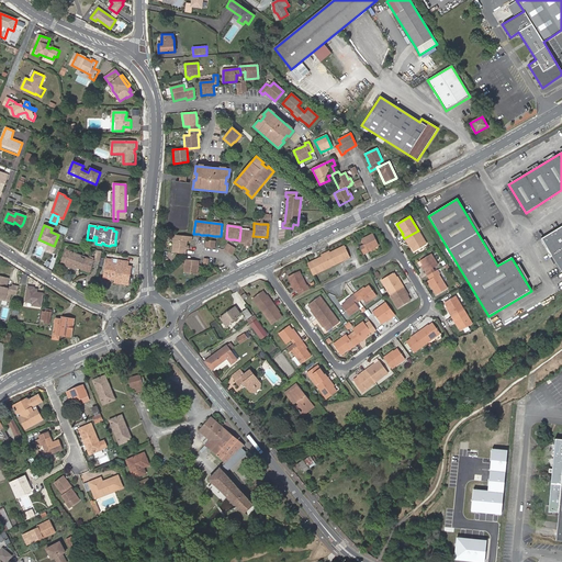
[(561,272),(561,226),(541,239),(561,272)]
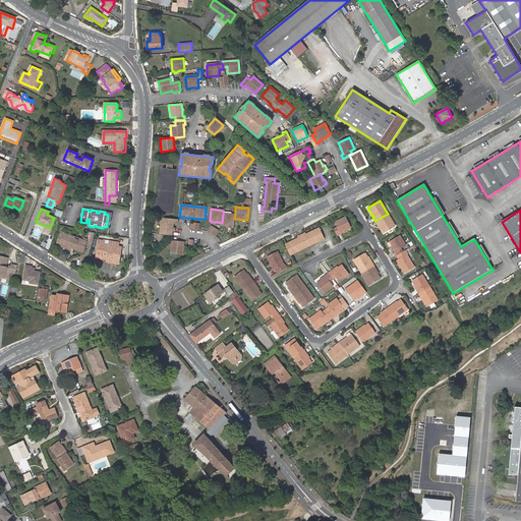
[(233,227),(234,219),(235,215),(223,214),(222,223),(221,226),(226,226),(228,226),(232,227),(233,227)]
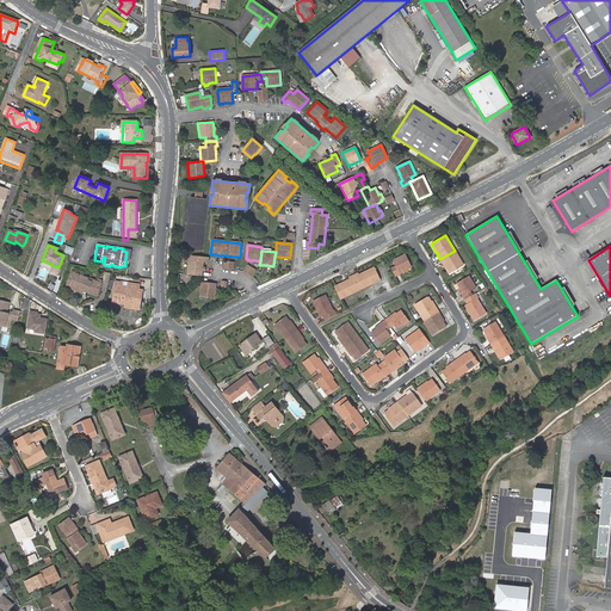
[(455,251),(439,259),(443,263),(444,263),(450,273),(464,265),(455,251)]
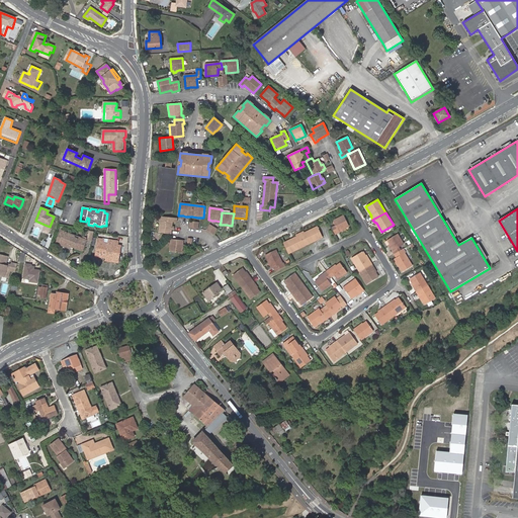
[(170,235),(171,231),(171,227),(172,223),(176,223),(177,219),(160,217),(158,233),(170,235)]
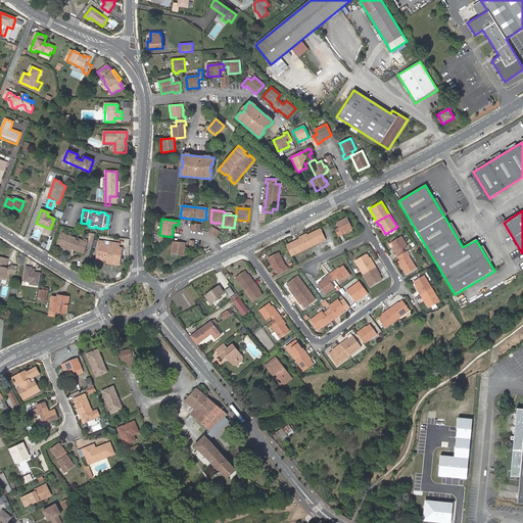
[(335,231),(338,237),(342,235),(341,234),(352,229),(347,219),(336,224),(339,229),(335,231)]
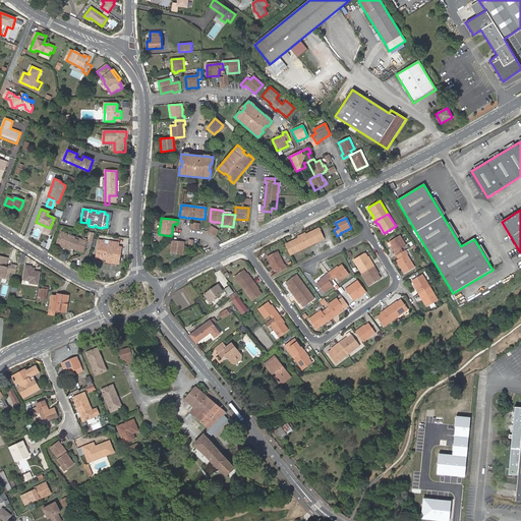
[(216,236),(219,231),(211,226),(208,231),(216,236)]
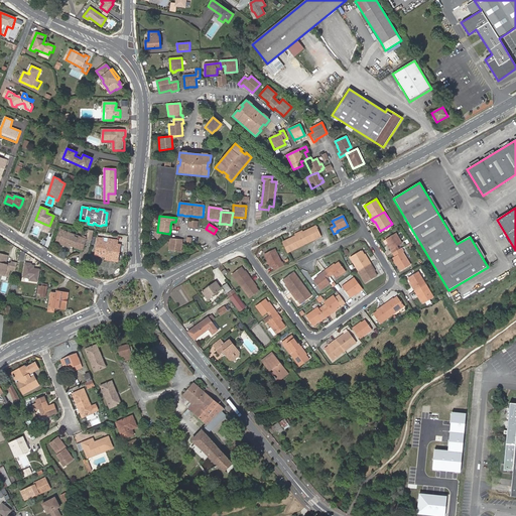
[(304,231),(309,242),(321,237),(316,226),(304,231)]
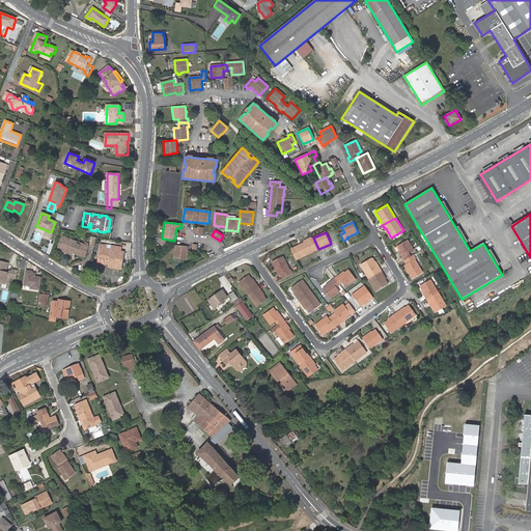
[(57,249),(61,250),(66,239),(62,236),(57,249)]
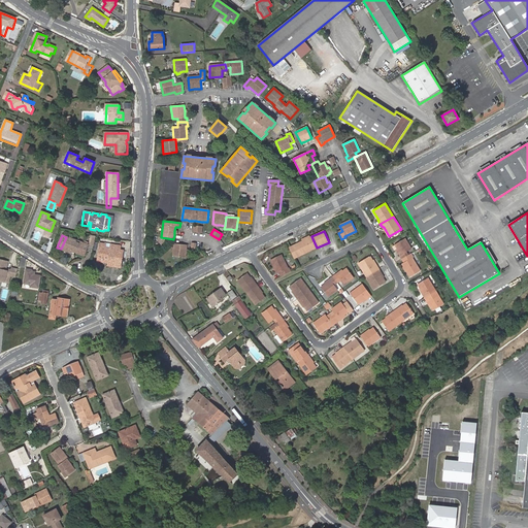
[(294,259),(317,248),(311,236),(310,237),(309,236),(301,240),(302,241),(289,248),(294,259)]
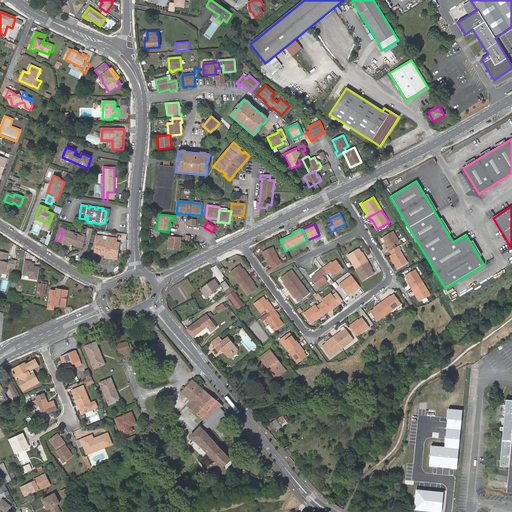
[(81,247),(83,240),(81,239),(81,236),(64,230),(59,241),(68,245),(69,242),(72,243),(72,244),(81,247)]
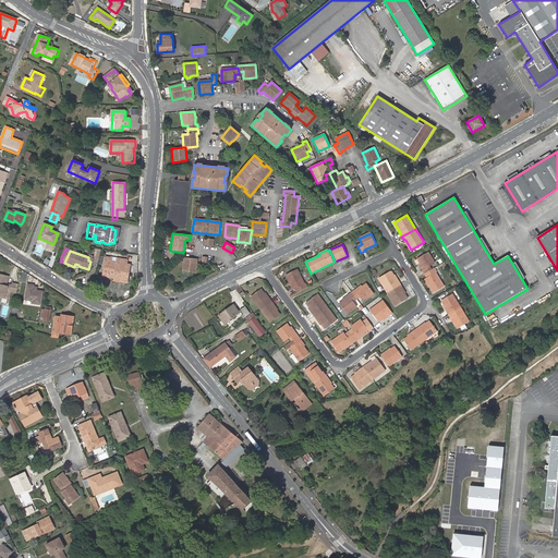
[(423,270),(425,275),(433,270),(431,267),(435,264),(428,253),(419,259),(424,270),(423,270)]
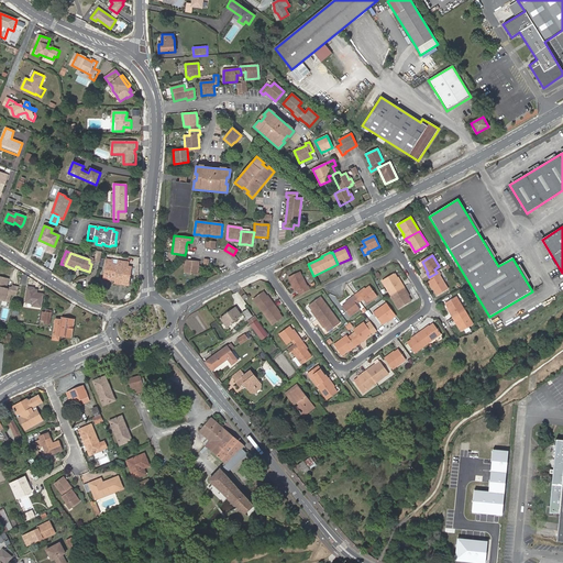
[(127,273),(128,268),(129,263),(119,262),(118,266),(112,265),(112,261),(107,261),(105,275),(110,276),(110,278),(111,278),(110,280),(116,280),(114,284),(120,285),(129,286),(130,277),(123,276),(124,273),(127,273)]
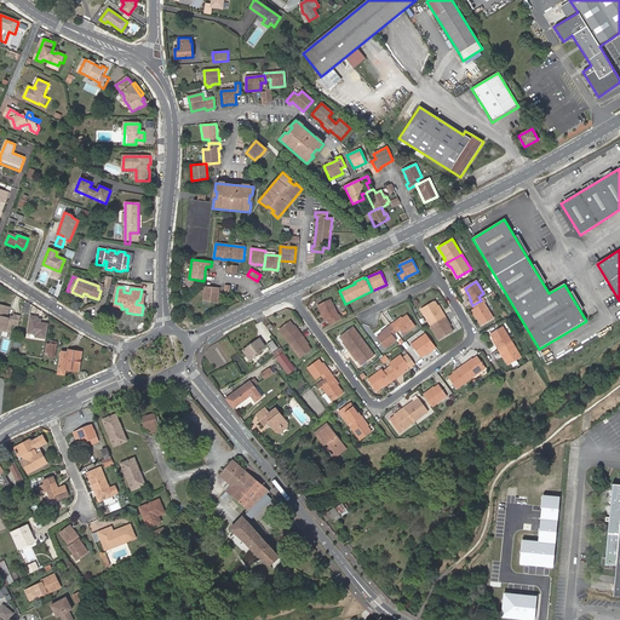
[(218,303),(218,296),(219,293),(219,288),(204,287),(202,302),(218,303)]
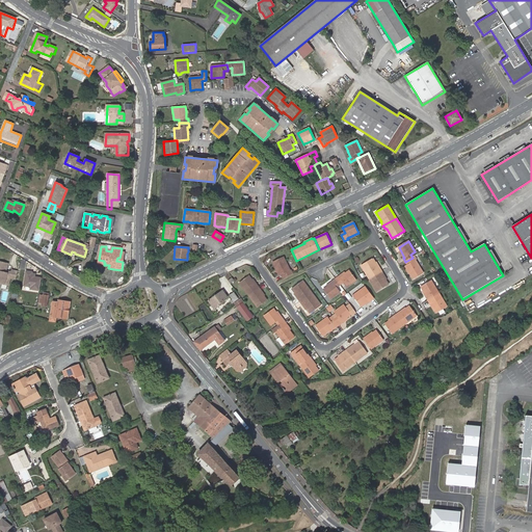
[(281,275),(283,278),(292,274),(290,270),(290,271),(283,257),(272,262),(278,276),(281,275)]
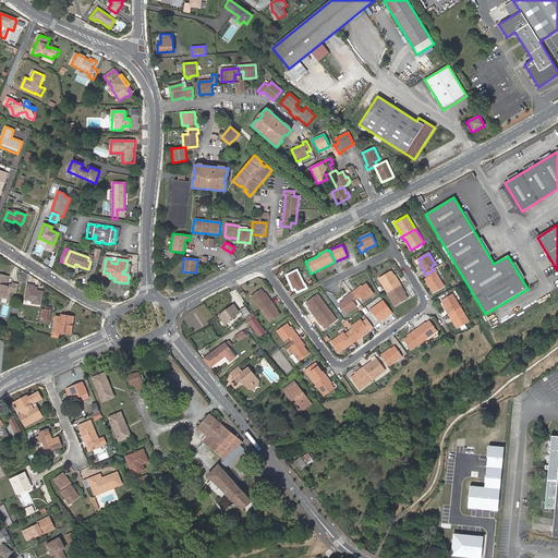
[(433,270),(425,275),(427,278),(426,279),(434,293),(445,287),(437,274),(437,273),(435,269),(433,270)]
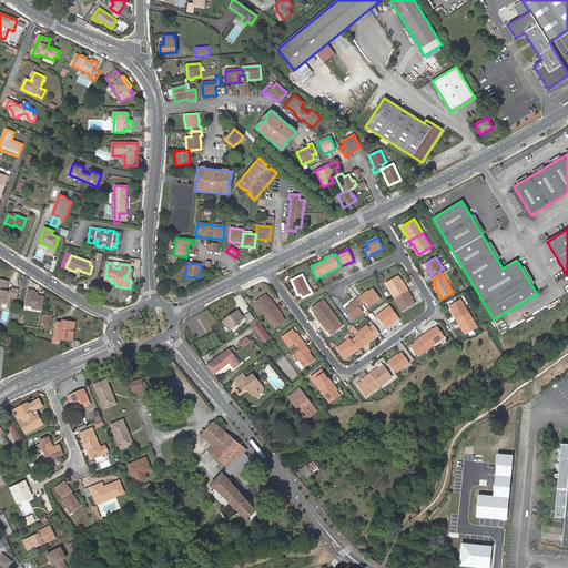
[(393,298),(407,290),(405,285),(404,286),(398,276),(385,284),(393,298)]
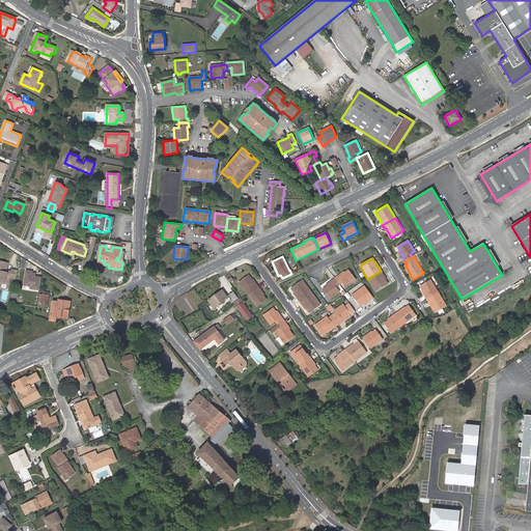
[(426,271),(419,258),(416,259),(416,260),(423,273),(426,271)]
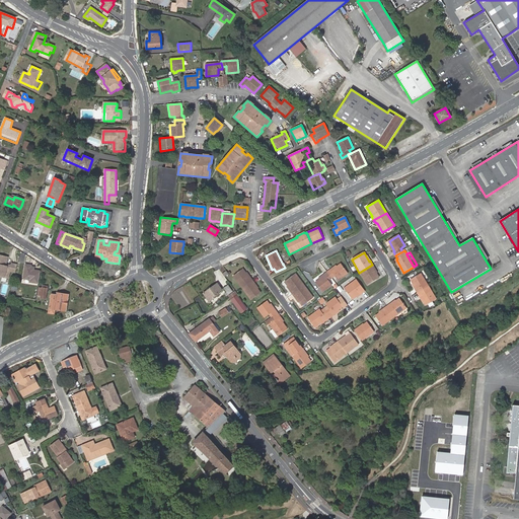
[(10,271),(11,268),(10,267),(5,266),(8,257),(0,254),(0,276),(8,278),(10,271)]
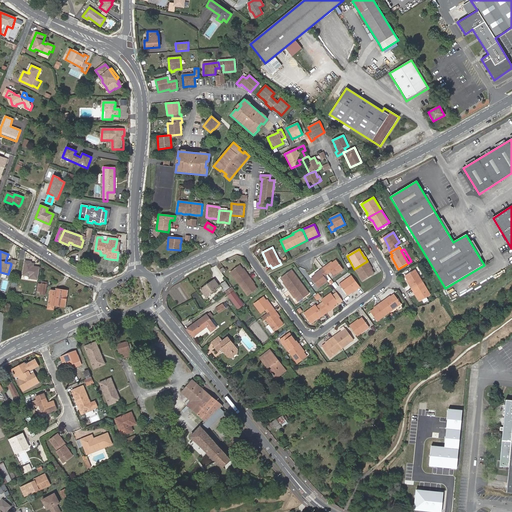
[(31,261),(25,260),(22,275),(29,276),(29,279),(38,280),(40,266),(34,265),(34,263),(31,263),(31,261)]
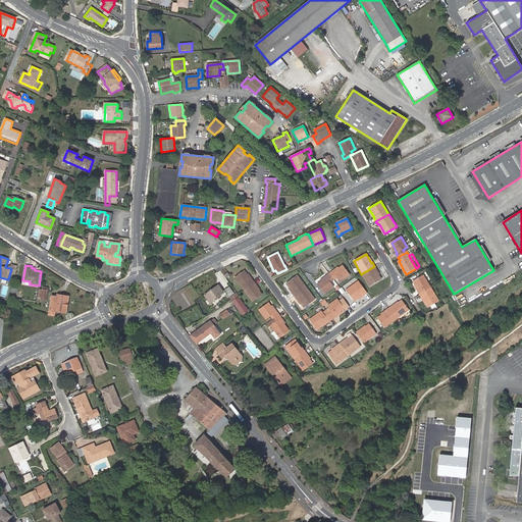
[(332,272),(329,274),(333,280),(336,278),(341,282),(350,275),(343,266),(333,273),(332,272)]
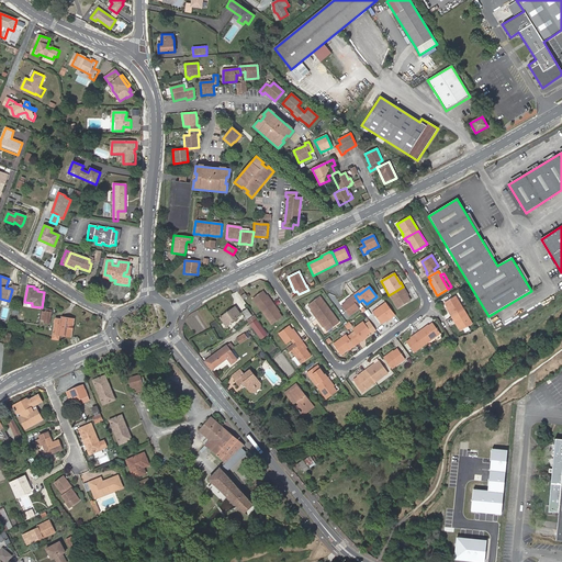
[(405,290),(403,287),(389,295),(397,308),(411,301),(404,291),(405,290)]
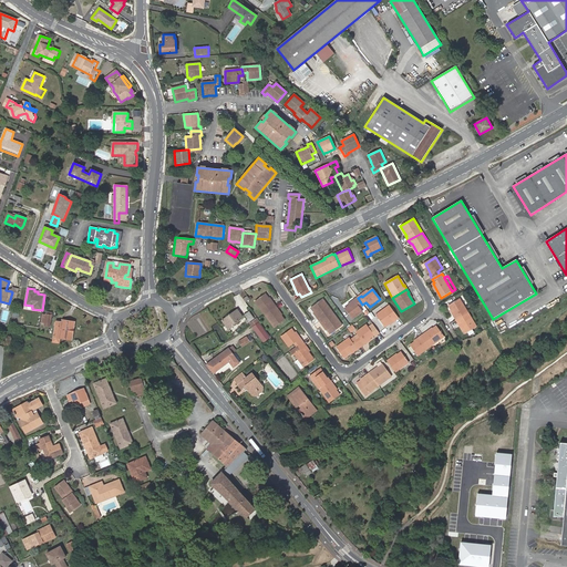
[(265,315),(275,307),(272,303),(271,303),(265,295),(255,302),(265,315)]
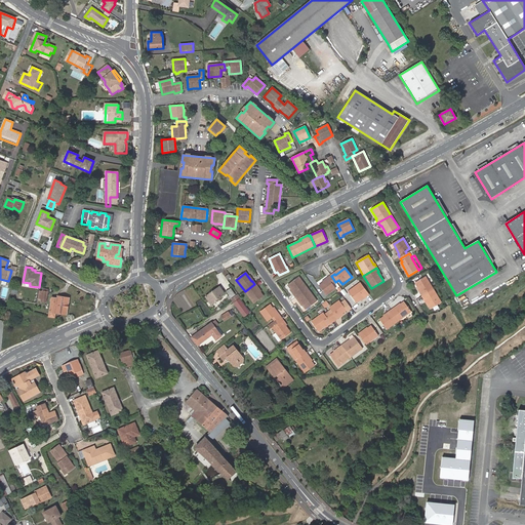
[(335,282),(331,276),(328,278),(328,279),(319,286),(326,295),(336,288),(332,284),(335,282)]
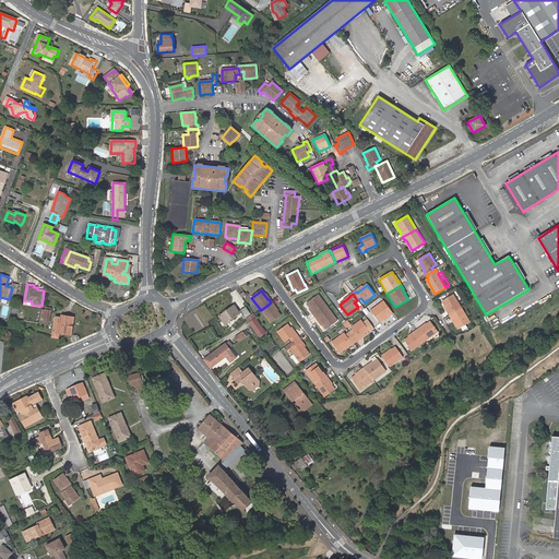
[(450,316),(462,309),(453,294),(442,301),(448,311),(447,311),(450,316)]
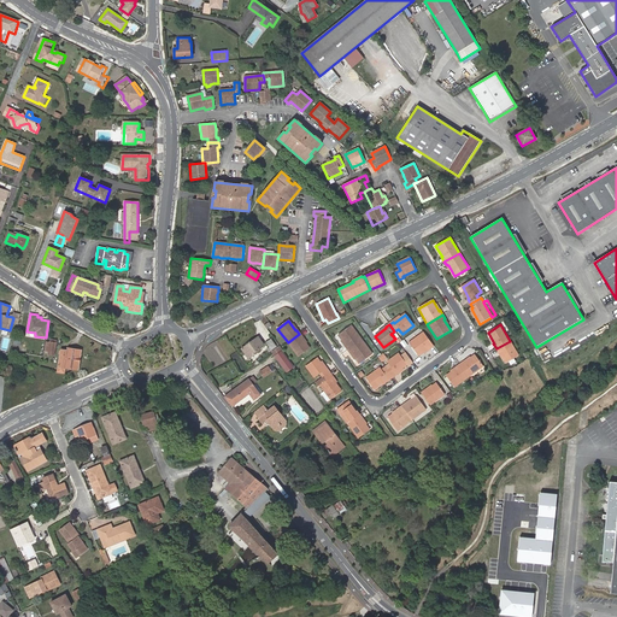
[(345,346),(347,351),(360,341),(351,325),(338,335),(345,346)]
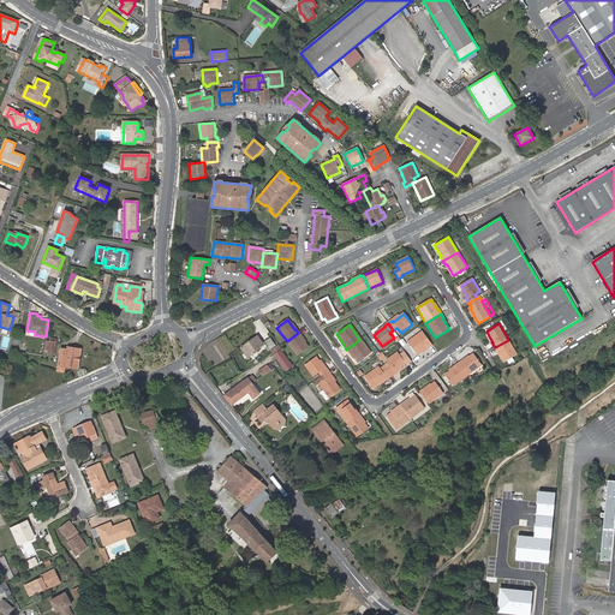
[(428,350),(433,346),(423,332),(407,342),(417,354),(427,347),(428,350)]
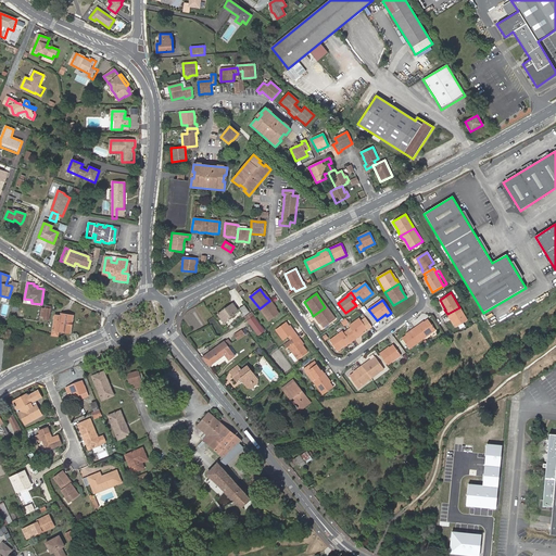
[(273,304),(269,301),(260,308),(268,321),(279,315),(272,305),(273,304)]
